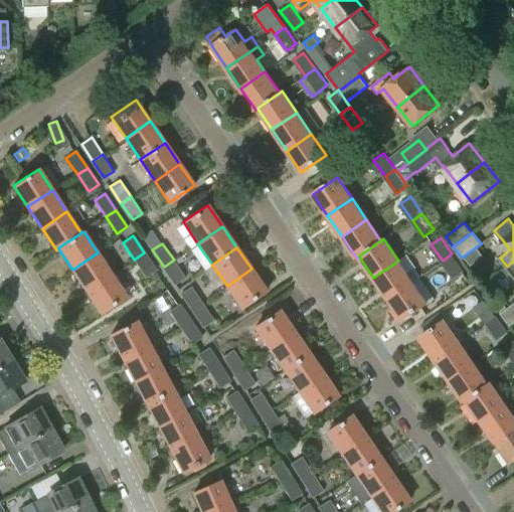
[(72,270),(87,291),(112,275),(98,252),(72,270)]
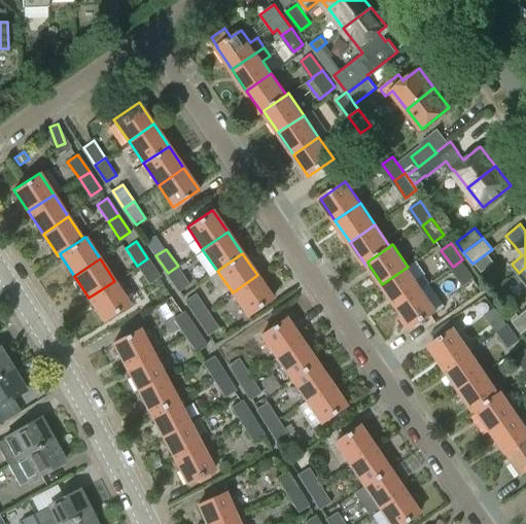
[(147,258),(137,266),(149,282),(160,276),(147,258)]
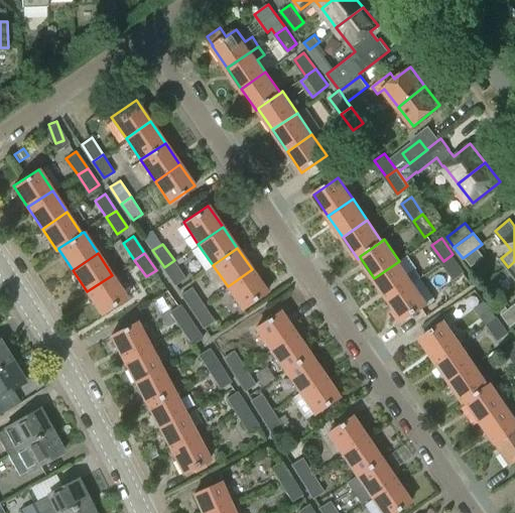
[(453,254),(443,261),(455,277),(465,270),(453,254)]
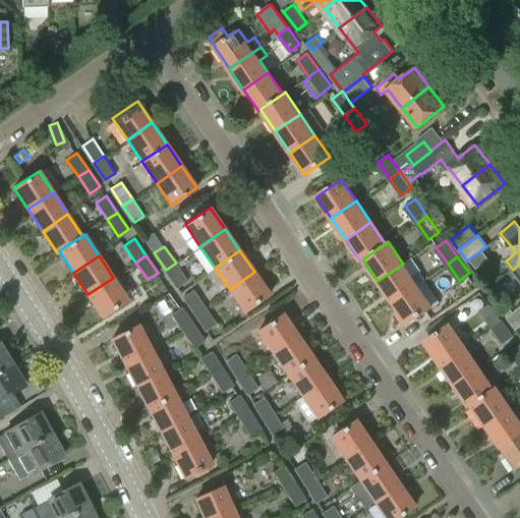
[(176,263),(166,270),(177,286),(187,280),(176,263)]
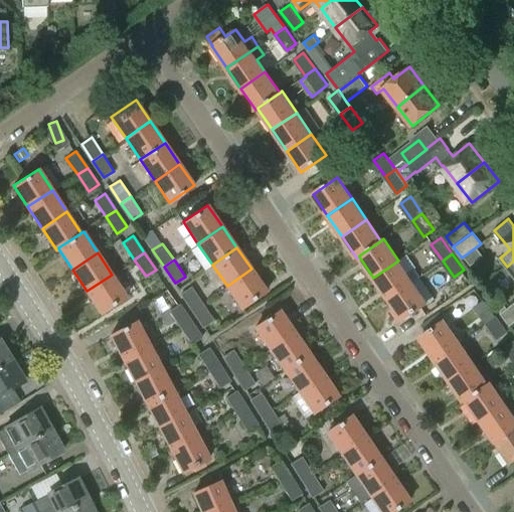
[(412,281),(398,262),(373,278),(388,299),(412,281)]
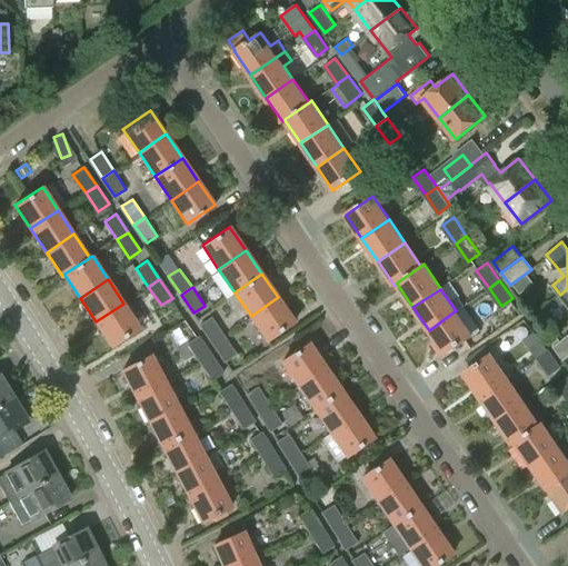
[(278,297),(251,316),(267,340),(295,321),(278,297)]
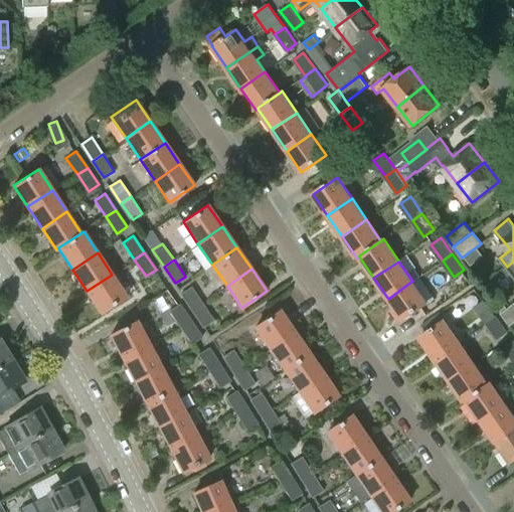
[(112,275),(87,291),(101,313),(126,296),(112,275)]
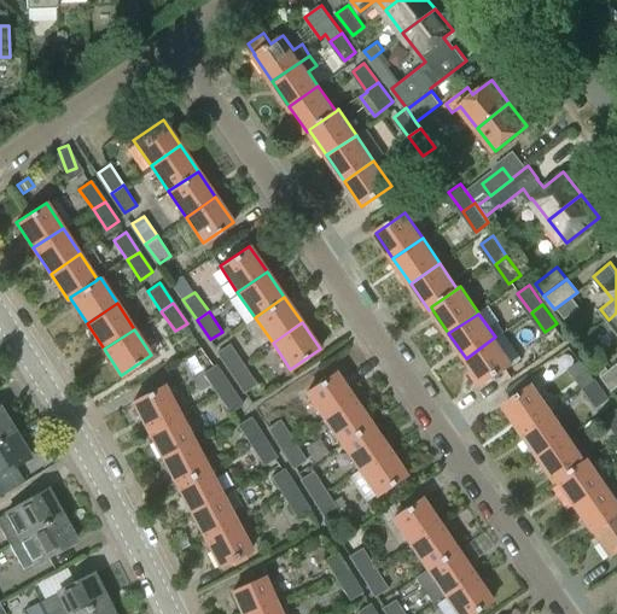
[(495,338),(466,358),(483,384),(513,363),(495,338)]
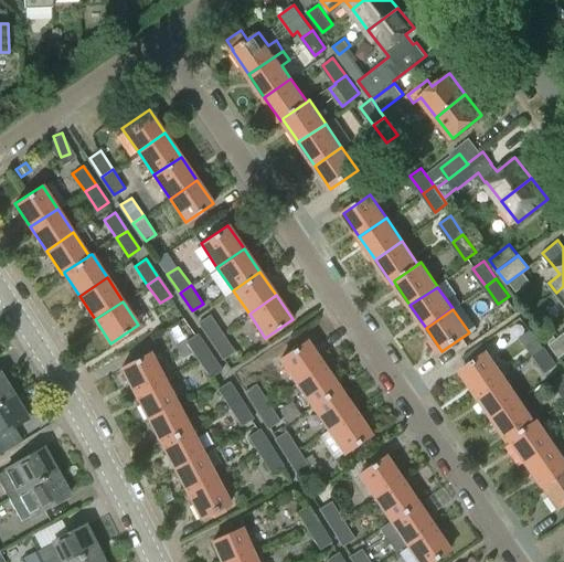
[(199,321),(211,339),(222,331),(210,314),(199,321)]
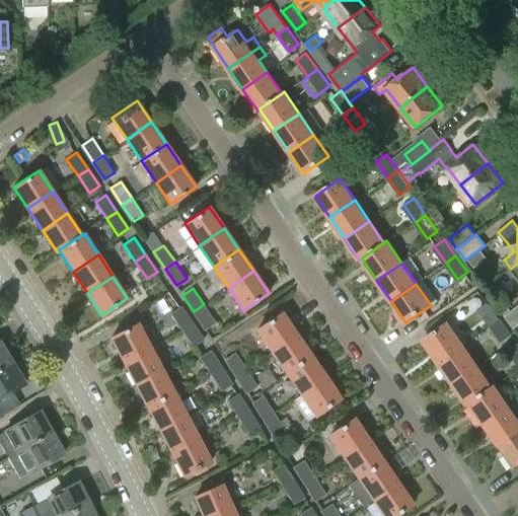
[(478,308),(491,324),(501,317),(489,301),(478,308)]
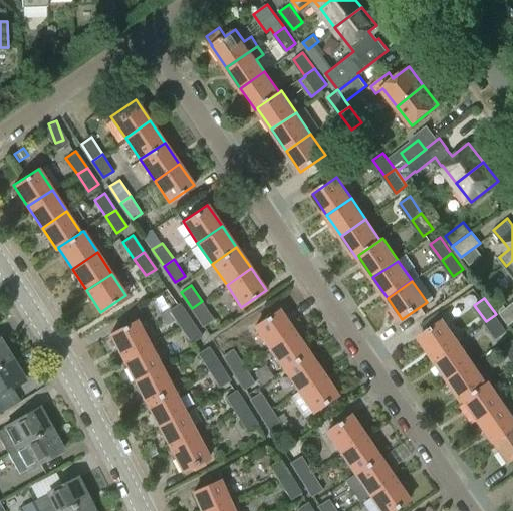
[(202,301),(192,308),(204,325),(214,318),(202,301)]
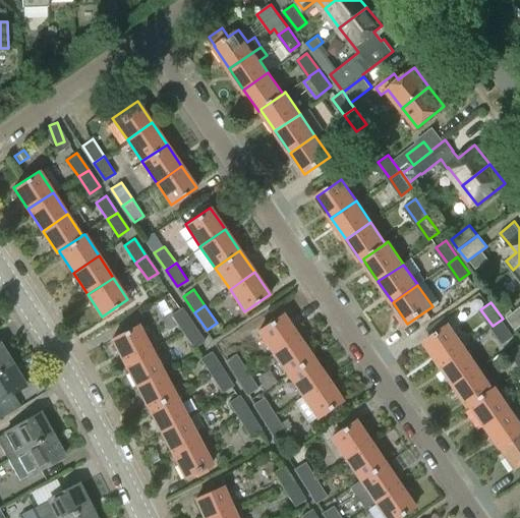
[(171,313),(182,330),(192,324),(181,306),(171,313)]
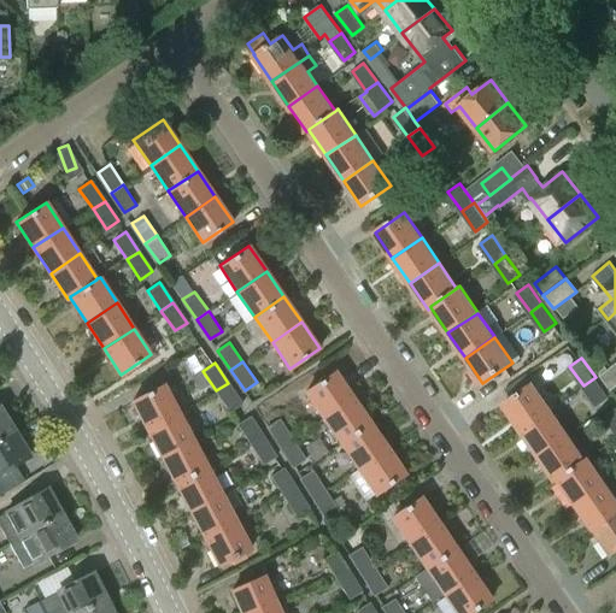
[(615,364),(602,375),(612,388),(615,385),(615,364)]
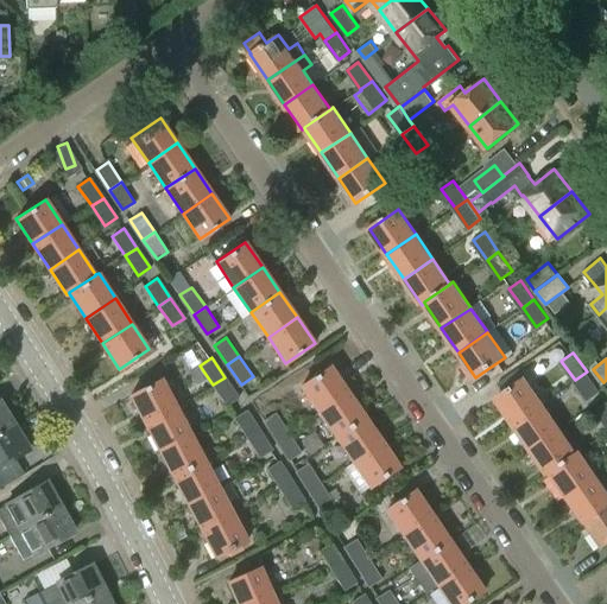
[(301,386),(318,411),(348,390),(330,366),(301,386)]
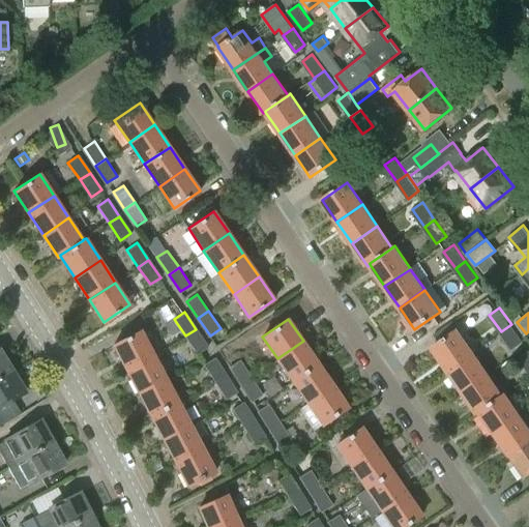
[(511,324),(501,331),(513,348),(523,341),(511,324)]
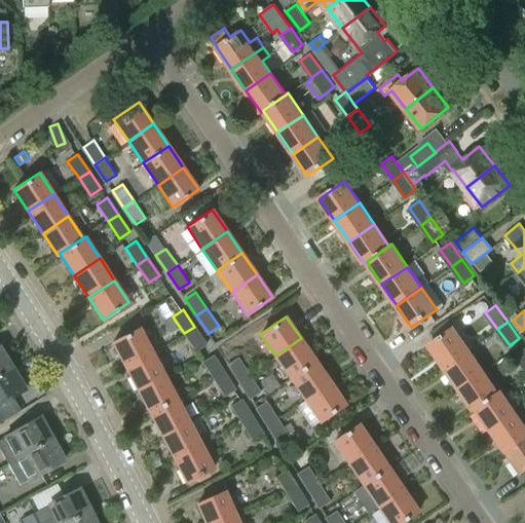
[(112,341),(124,365),(151,349),(139,327),(112,341)]
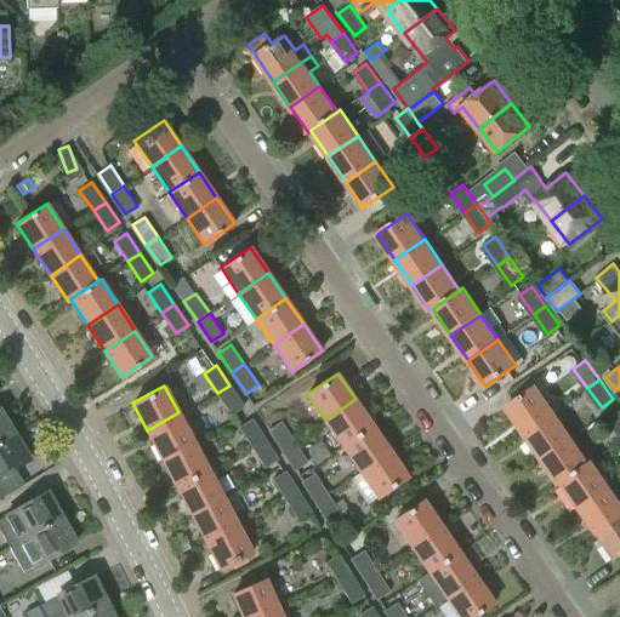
[(229,386),(217,393),(231,413),(243,405),(229,386)]
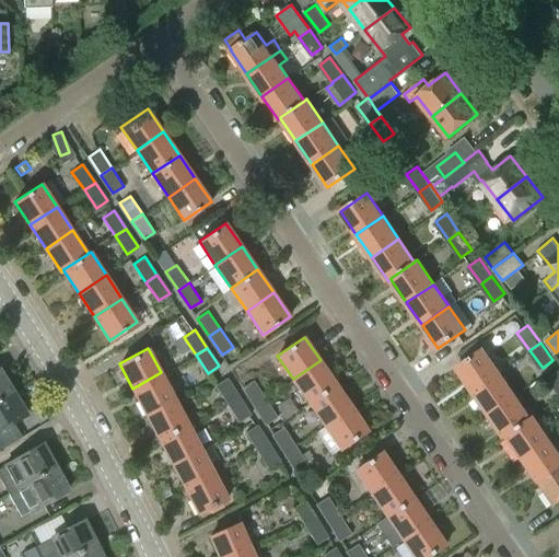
[(457,367),(473,390),(500,371),(484,348),(457,367)]
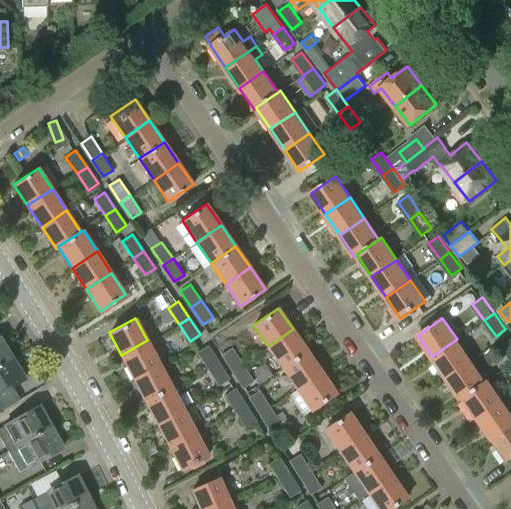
[(268,346),(283,367),(307,350),(293,329),(268,346)]
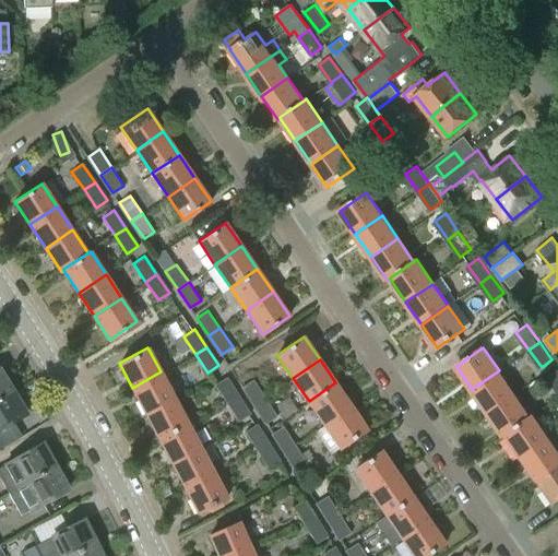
[(0,367),(0,399),(14,390),(0,368),(0,367)]
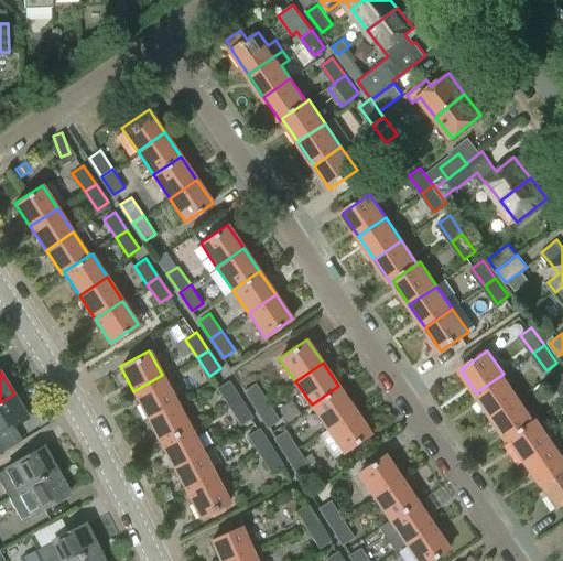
[(476,392),(493,416),(519,398),(504,374),(476,392)]
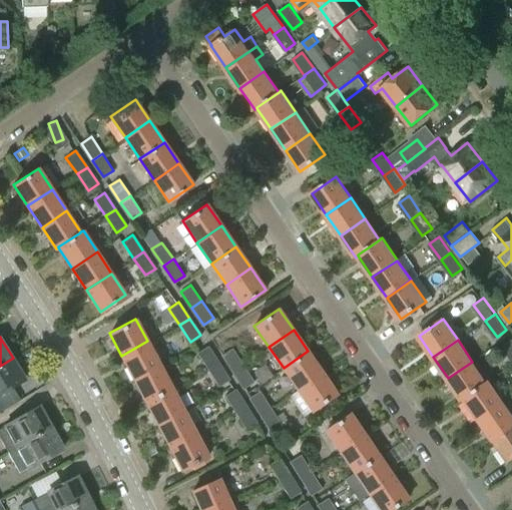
[(503,346),(511,358),(511,340),(503,346)]
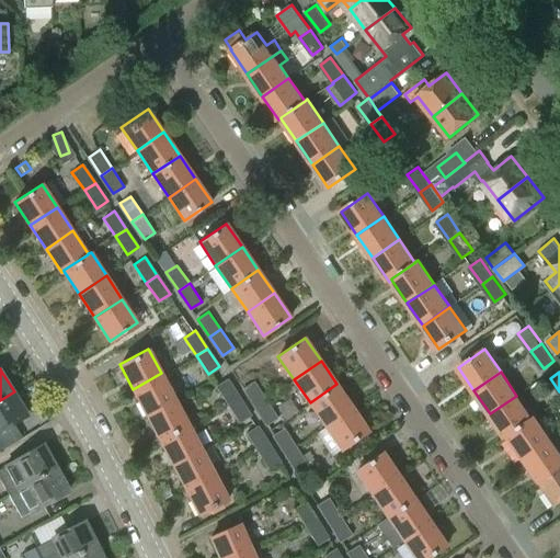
[(133,389),(146,413),(175,398),(161,373),(133,389)]
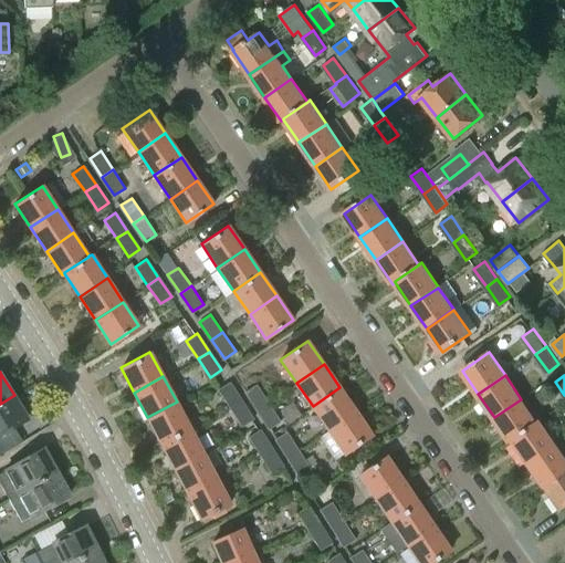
[(218,388),(230,407),(241,399),(229,381),(218,388)]
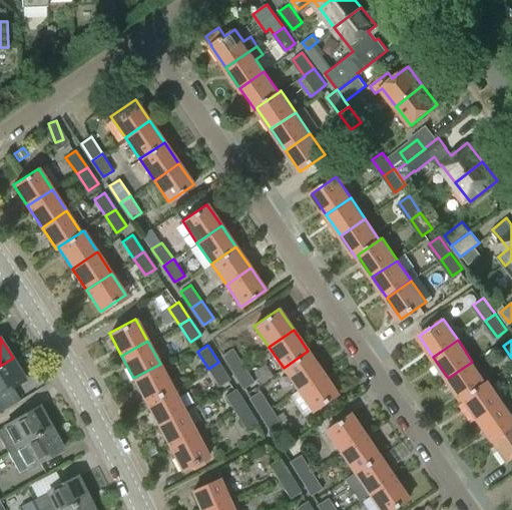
[(222,354),(231,369),(242,363),(232,347),(222,354)]
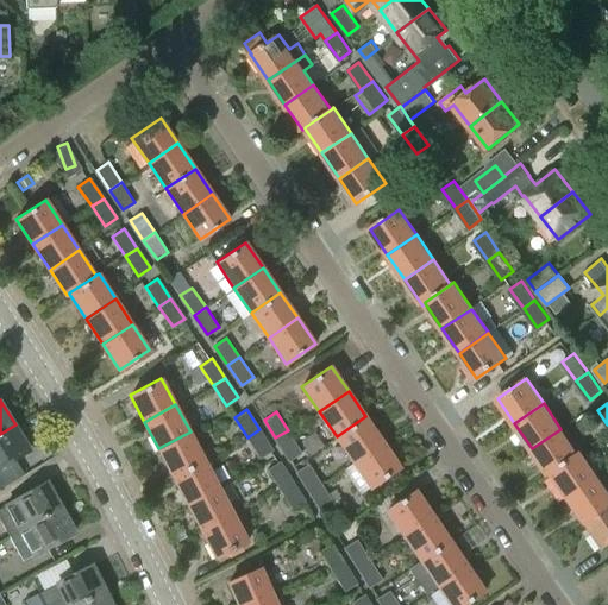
[(337,436),(353,461),(383,441),(365,416),(337,436)]
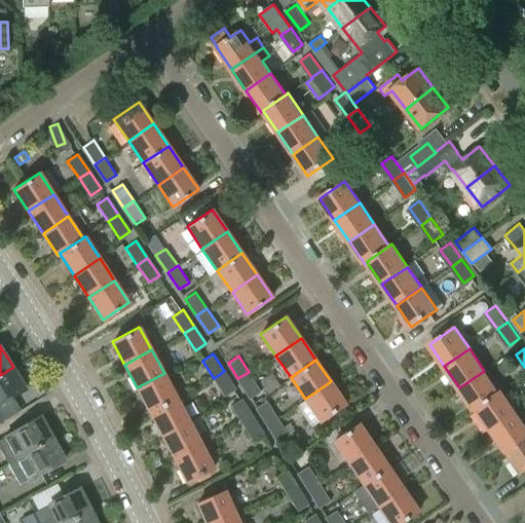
[(13,367),(0,375),(0,404),(26,388),(13,367)]
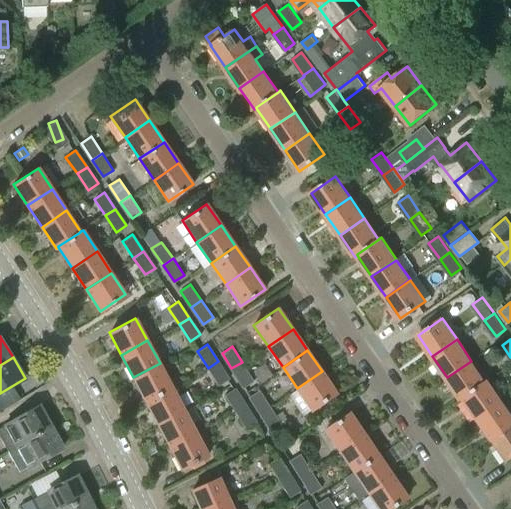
[(218,361),(208,368),(218,385),(228,378),(218,361)]
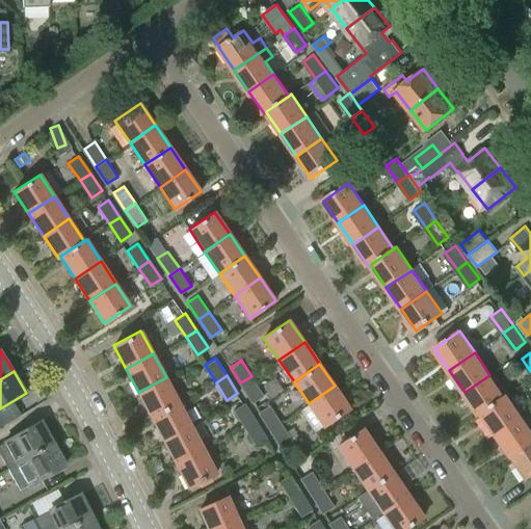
[(480,415),(482,413),(505,397),(504,396),(489,375),(465,392),(480,415)]
